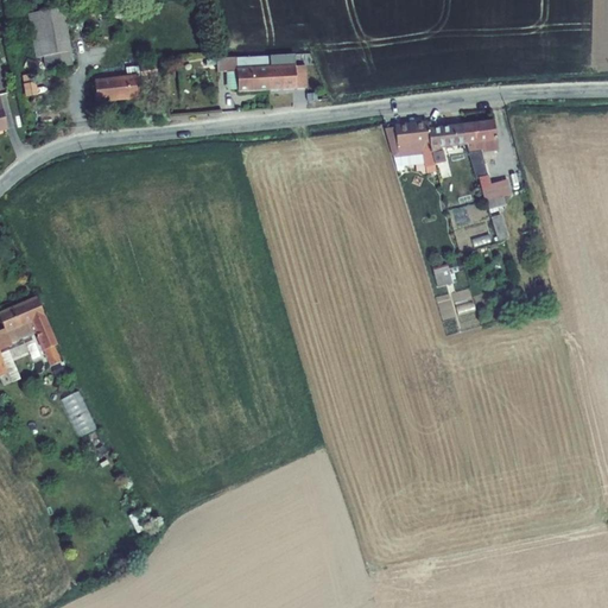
[(63,7),(27,14),(36,58),(43,57),(44,70),(73,65),(70,52),(73,51),(70,37),(68,37),(65,24),(69,23),(68,18),(71,18),(70,11),(63,12),(63,7)]
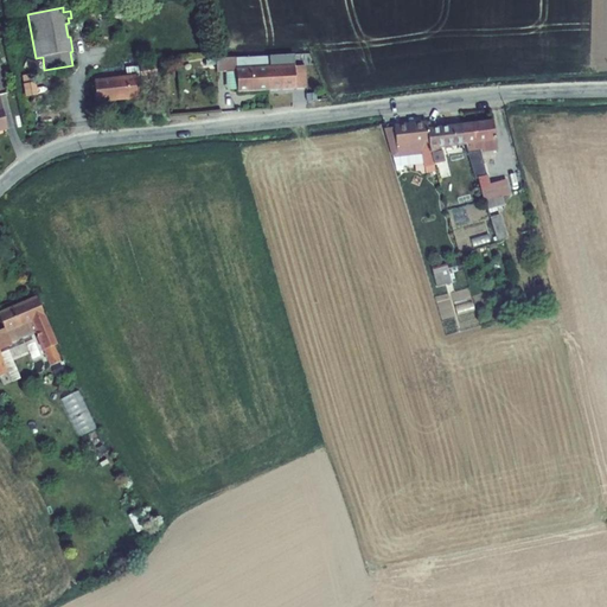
[(107,40),(110,16),(101,14),(97,38),(107,40)]
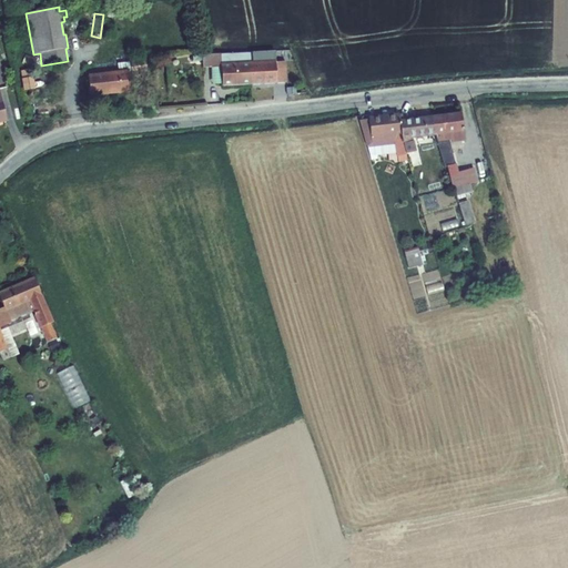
[(251,62),(275,61),(274,51),(251,52),(251,62)]
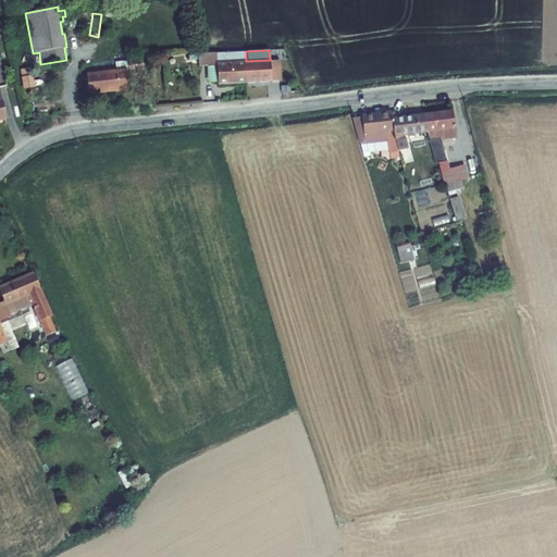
[(245,61),(245,51),(215,52),(217,83),(218,85),(229,84),(230,87),(237,86),(237,84),(246,83),(245,61)]
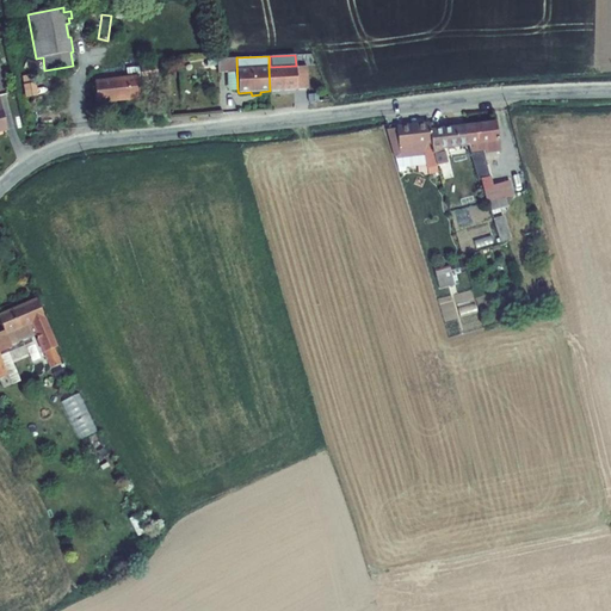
[(238,91),(236,57),(207,59),(207,66),(217,65),(218,73),(227,72),(228,91),(238,91)]
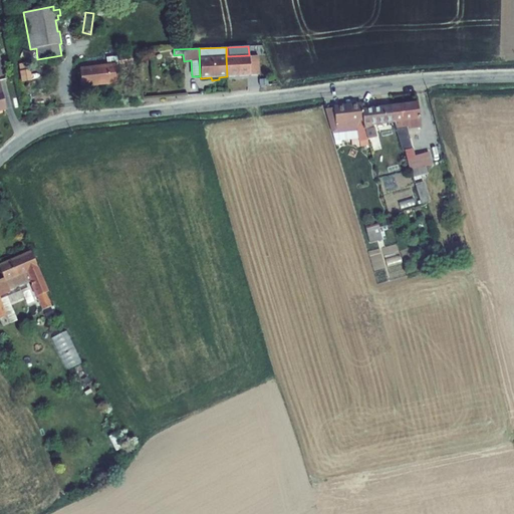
[(19,57),(30,61),(33,53),(22,49),(19,57)]
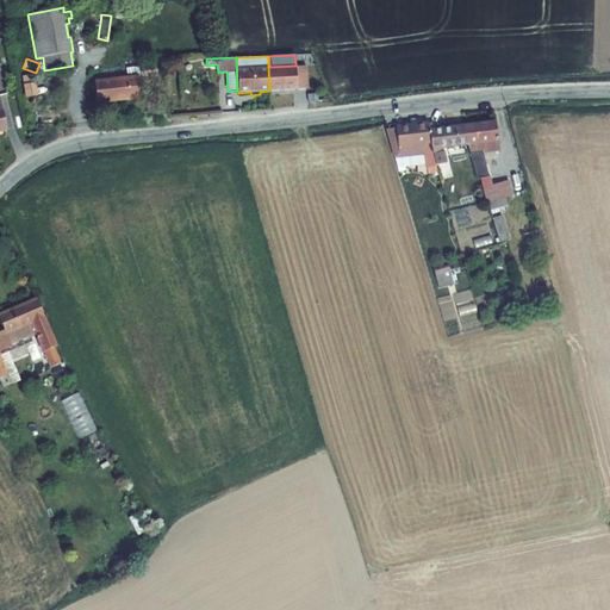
[(139,66),(141,79),(159,76),(157,63),(139,66)]
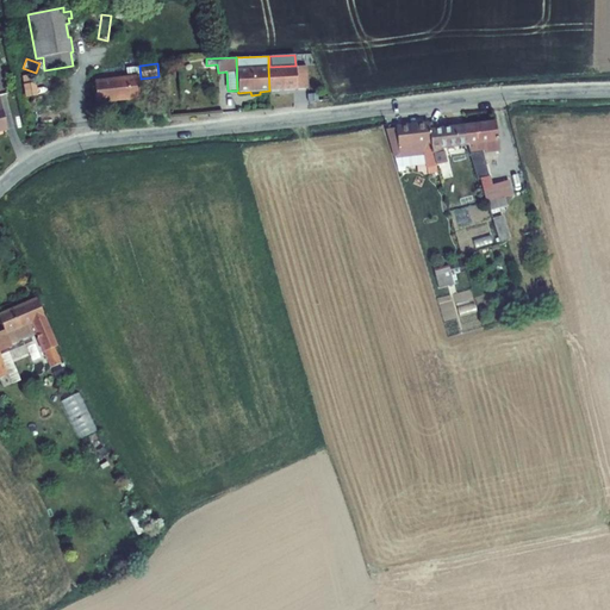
[(269,67),(268,67),(269,91),(297,89),(297,88),(306,87),(305,67),(296,67),(296,66),(269,67)]
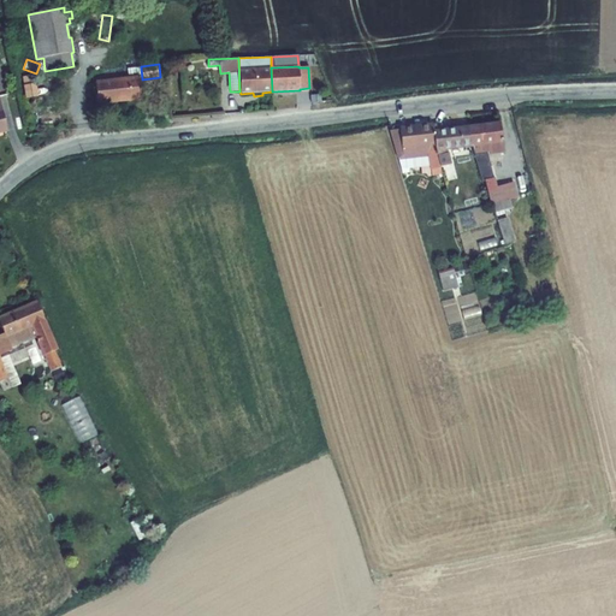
[(34,75),(22,77),(25,98),(37,95),(34,75)]
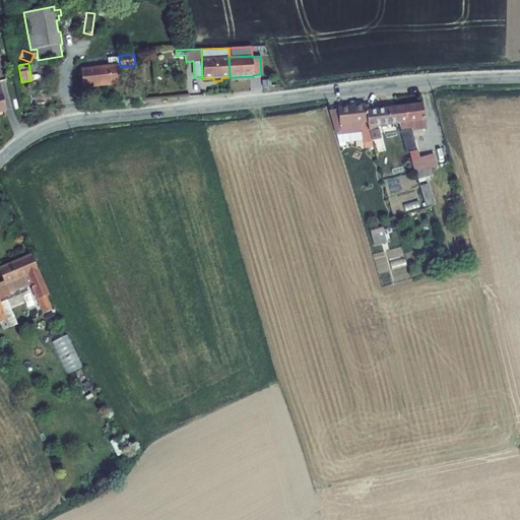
[(118,63),(80,68),(82,88),(119,84),(118,63)]
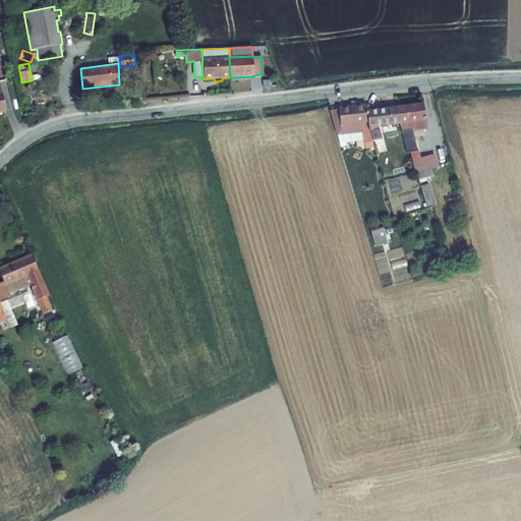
[(378,110),(370,111),(373,127),(378,147),(385,145),(381,128),(401,126),(399,113),(379,114),(378,110)]
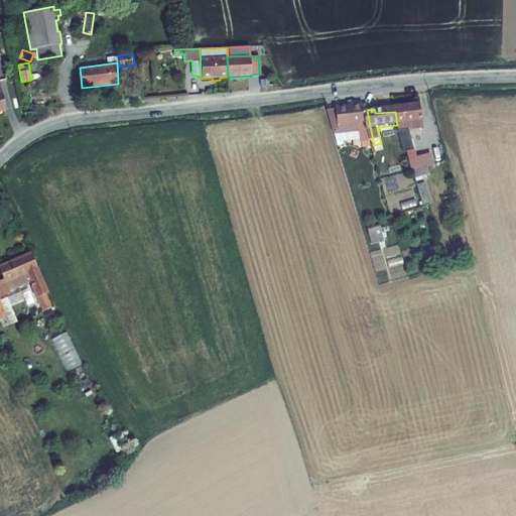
[(374,145),(370,126),(367,110),(342,112),(344,127),(361,126),(366,147),(374,145)]
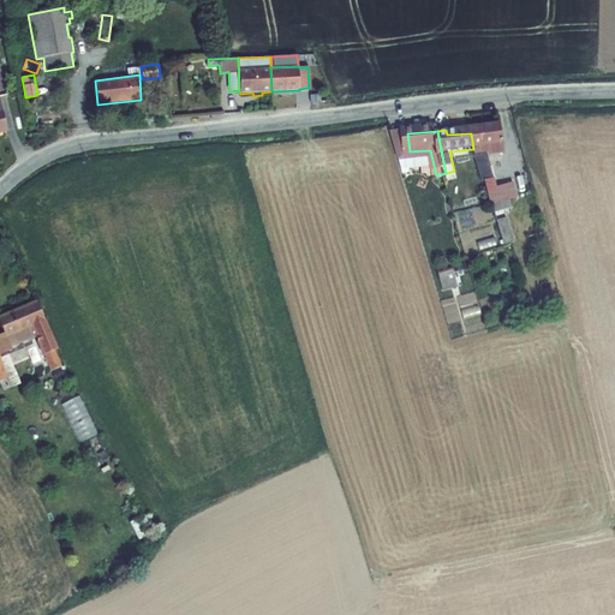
[(503,131),(471,133),(473,149),(505,147),(503,131)]
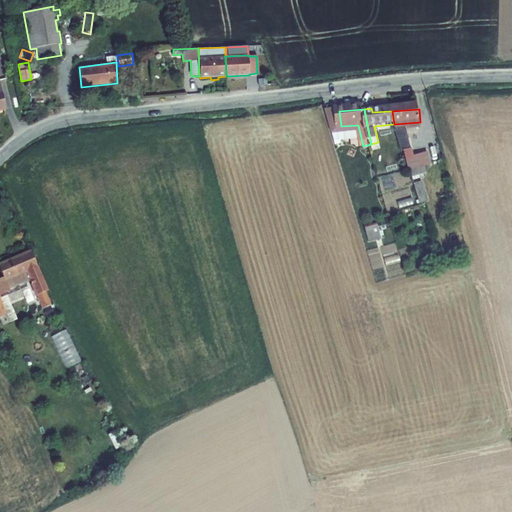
[(425,136),(407,138),(408,150),(426,148),(425,136)]
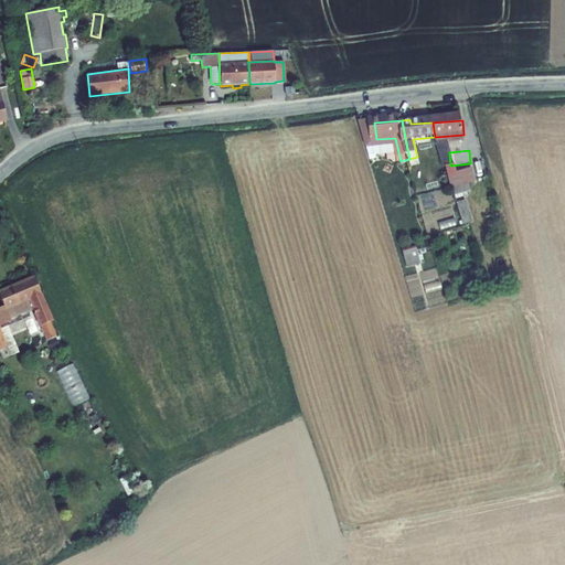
[(467,199),(457,201),(462,224),(471,222),(467,199)]
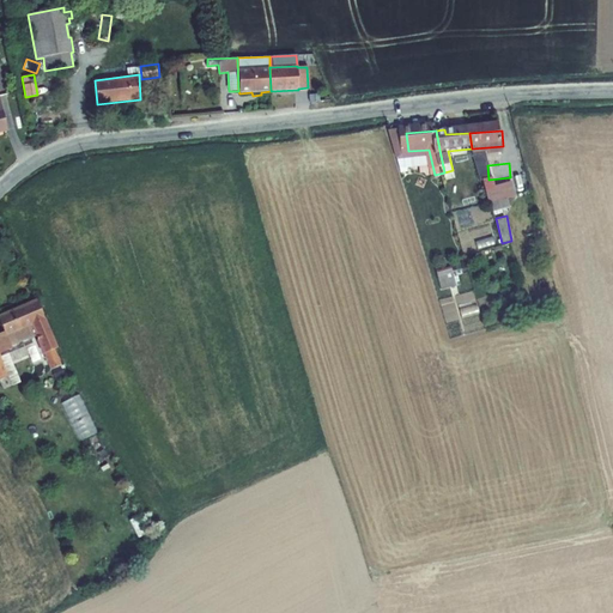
[(443,277),(445,289),(460,285),(457,273),(443,277)]
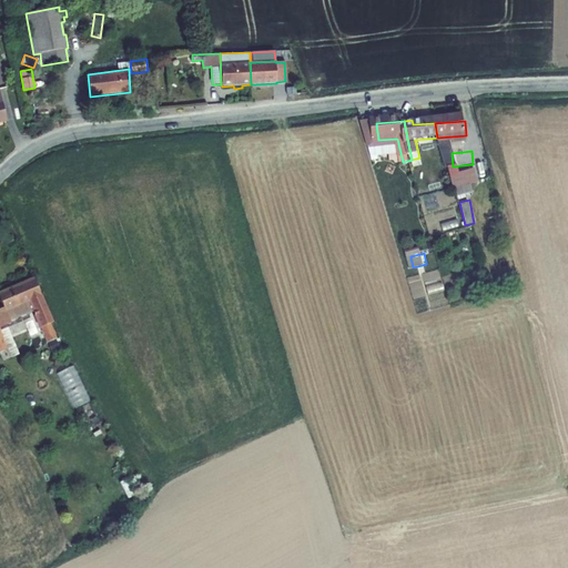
[(434,292),(442,290),(438,272),(407,279),(409,287),(432,283),(434,292)]
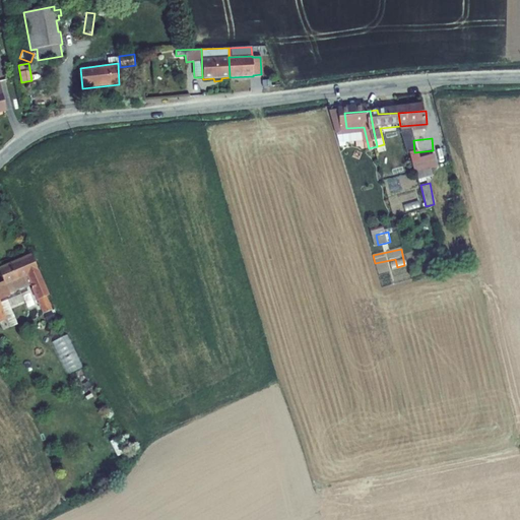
[(47,313),(49,312),(51,316),(57,314),(55,310),(57,309),(51,297),(53,296),(35,256),(3,271),(9,283),(29,274),(47,313)]
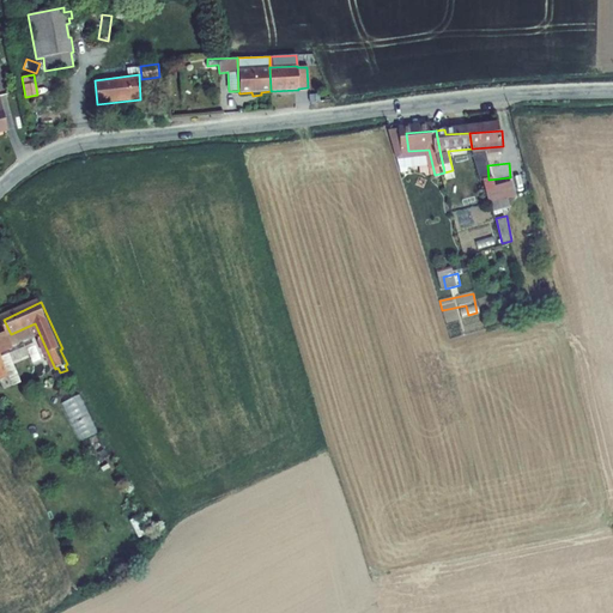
[(14,377),(19,383),(29,378),(26,371),(44,364),(35,346),(7,358),(0,345),(0,374),(4,382),(14,377)]
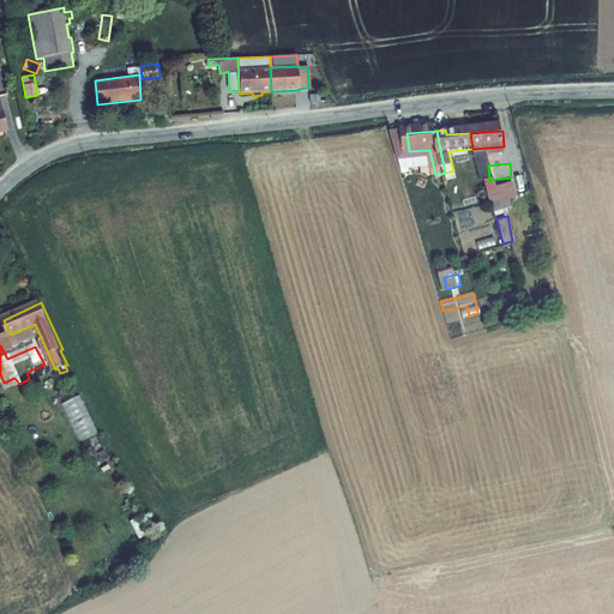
[(78,441),(97,433),(79,395),(61,402),(78,441)]
